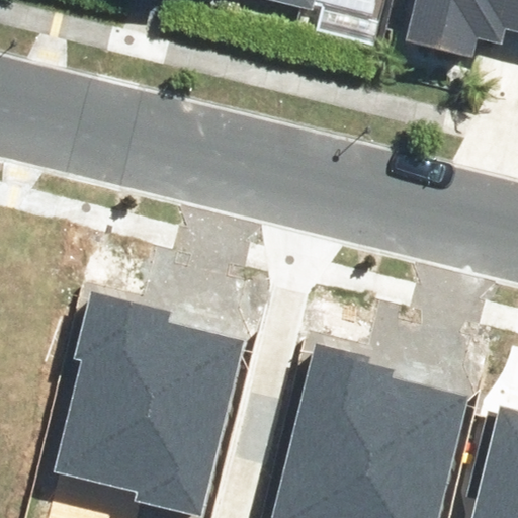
[(275,0),(316,9),(318,0),(275,0)]
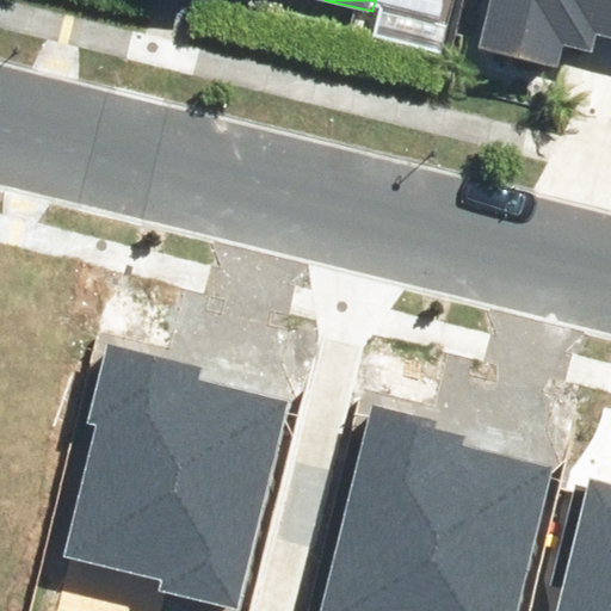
[(610,32),(610,0),(499,0),(488,45),(567,63),(573,42),(602,48),(605,31),(610,32)]
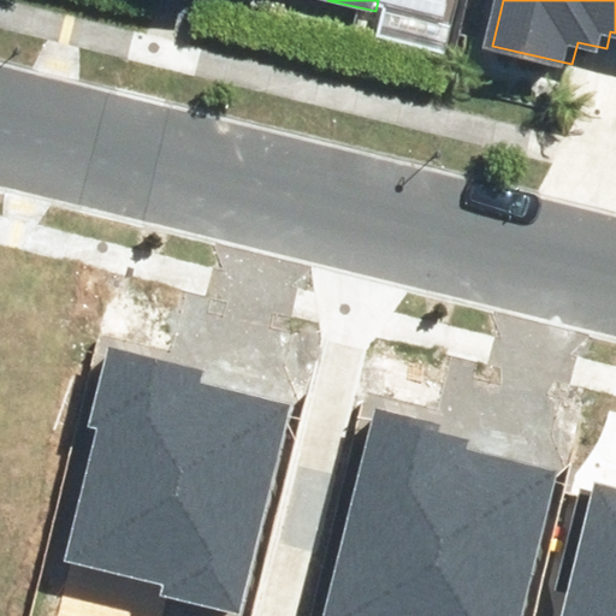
[(242,615),(290,404),(197,383),(200,371),(107,349),(89,426),(95,427),(64,562),(164,585),(161,596),(242,615)]
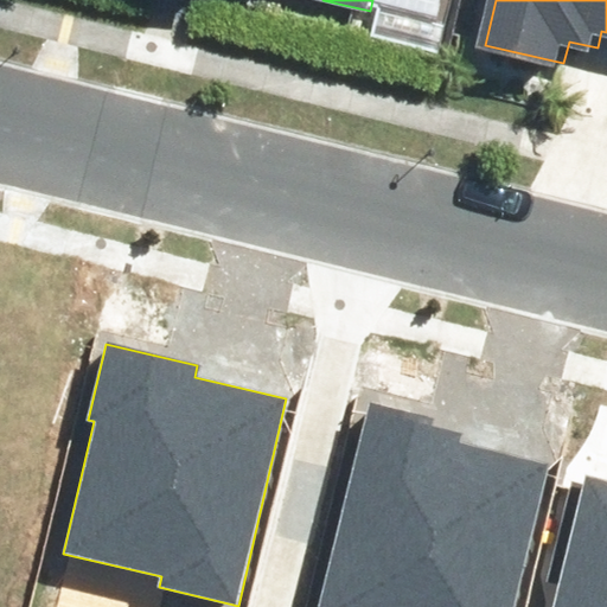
[(319,606),(512,606),(548,466),(459,443),(461,434),(430,427),(433,417),(370,403),(319,606)]
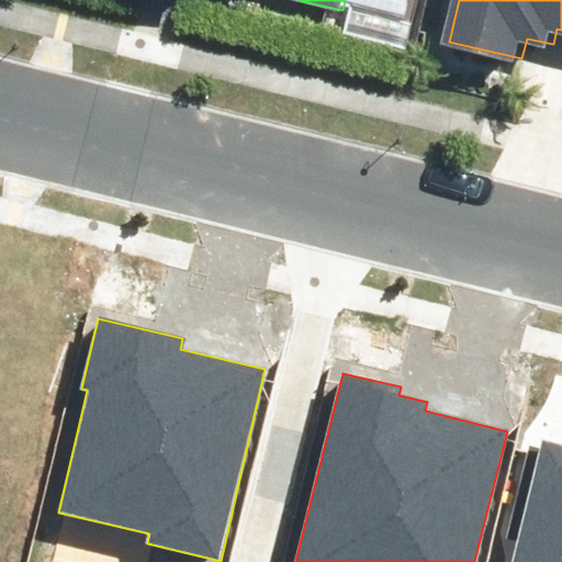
[(561,561),(561,448),(542,444),(513,561),(561,561)]
